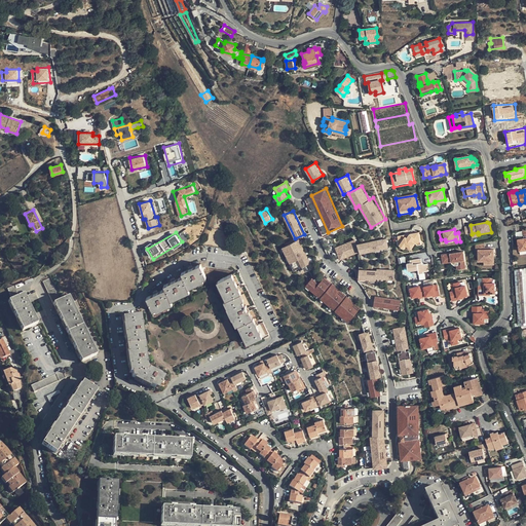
[(407,246),(411,249),(415,243),(414,243),(415,241),(420,241),(419,232),(399,236),(400,240),(402,239),(403,243),(401,245),(406,249),(406,247),(407,246)]
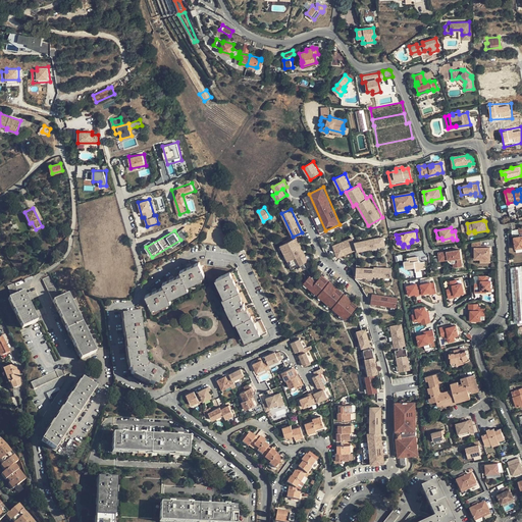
[(354,239),(334,243),(336,255),(386,247),(385,236),(354,241),(354,239)]
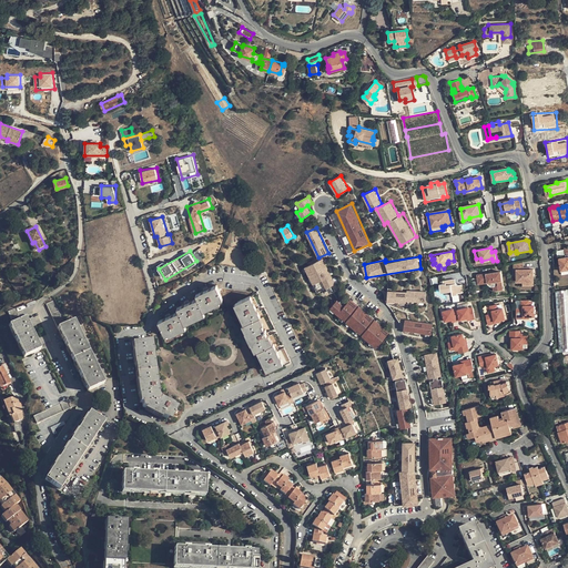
[(335,283),(324,257),(305,266),(313,284),(323,280),(326,287),(335,283)]
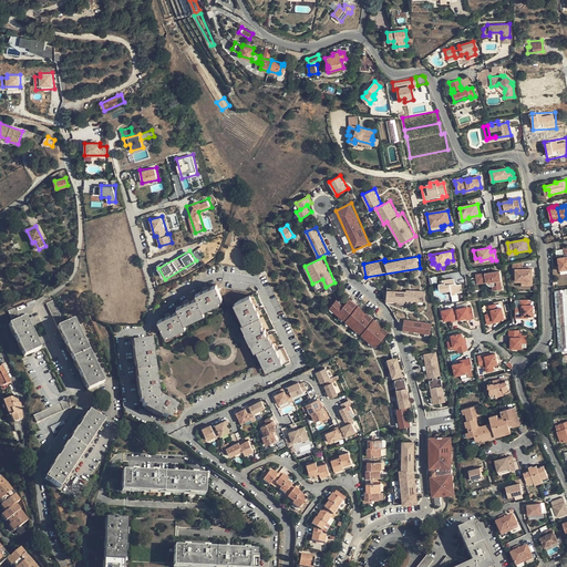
[(533,270),(529,270),(523,270),(523,268),(523,261),(513,264),(513,270),(516,270),(516,281),(533,281),(533,270)]
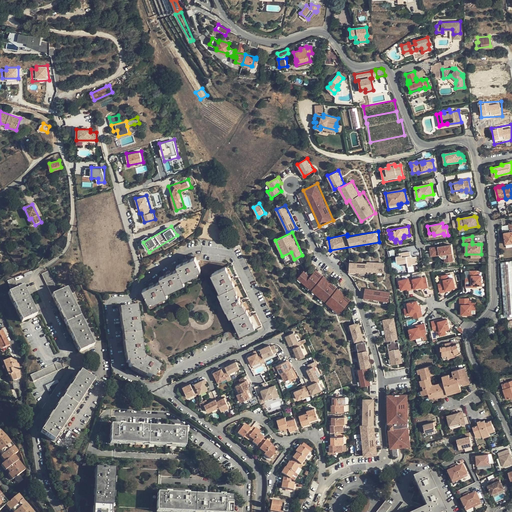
[(451,245),(430,248),(431,256),(440,255),(440,257),(442,258),(443,259),(445,259),(445,262),(453,261),(451,245)]
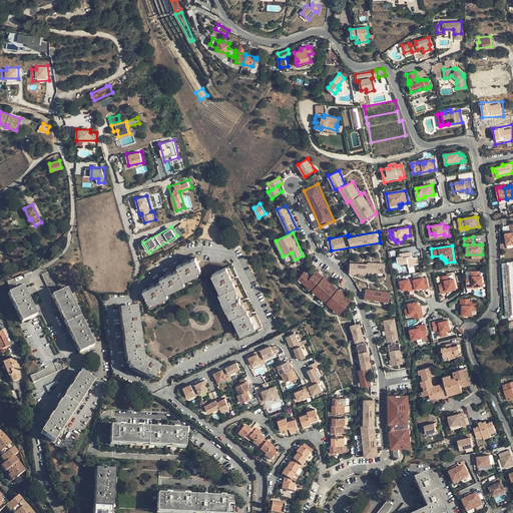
[(411,252),(400,254),(400,257),(397,258),(399,265),(408,264),(409,268),(413,267),(413,266),(419,265),(417,258),(412,259),(411,252)]
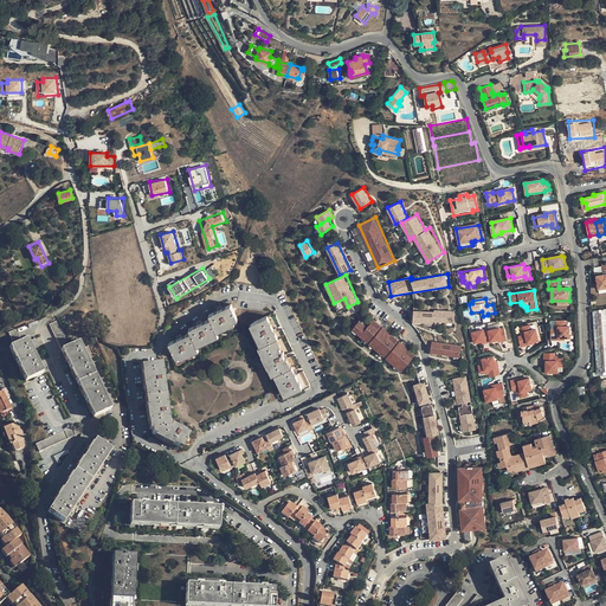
[(191,331),(182,336),(178,339),(168,342),(174,354),(179,353),(180,355),(198,347),(197,343),(218,333),(216,329),(233,321),(232,318),(237,316),(231,304),(223,308),(218,310),(210,314),(211,317),(202,322),(198,324),(188,329),(191,331)]
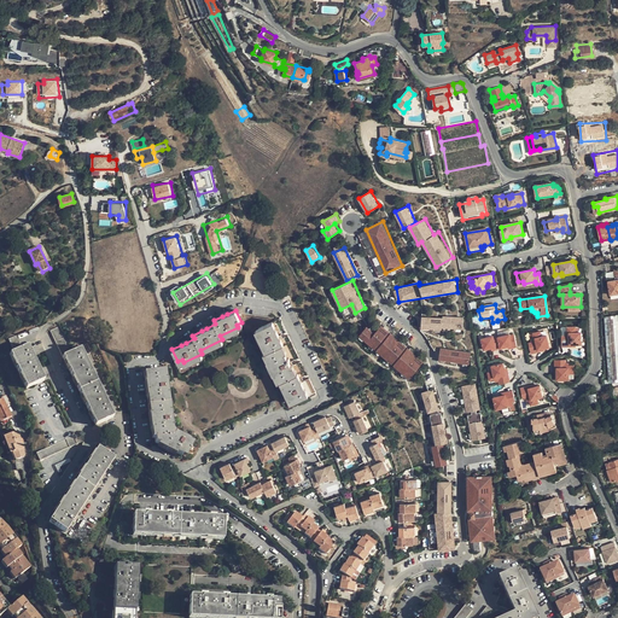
[(617,314),(605,316),(608,379),(610,383),(617,380),(617,314)]
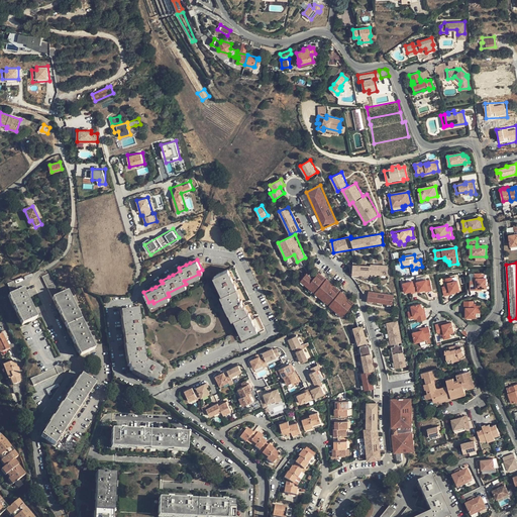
[(233,266),(228,269),(233,280),(239,277),(233,266)]
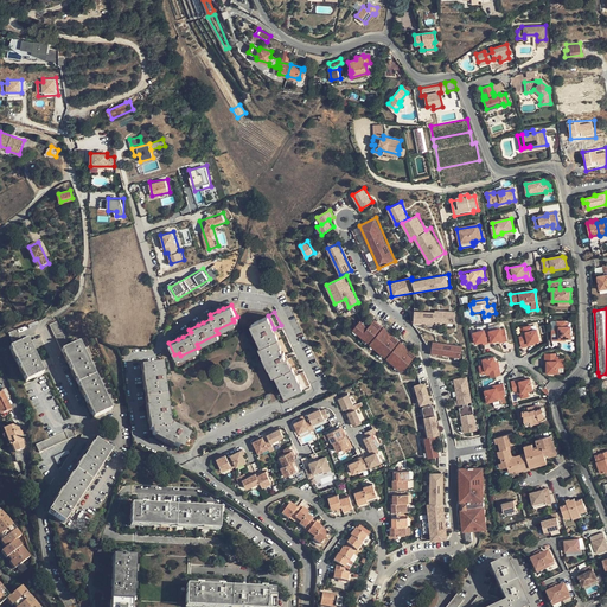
[(302,388),(296,375),(294,370),(292,366),(289,368),(286,359),(283,355),(276,338),(279,337),(276,332),(274,328),(268,315),(251,324),(262,344),(260,345),(264,353),(263,353),(270,366),(274,375),(276,374),(287,395),(302,388)]
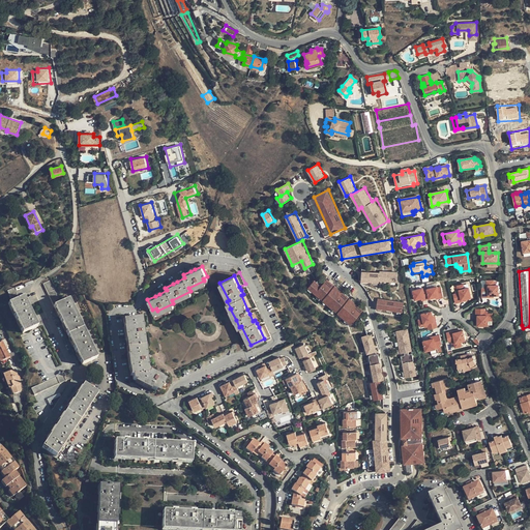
[(308,287),(351,324),(364,310),(328,277),(322,285),(315,280),(308,287)]
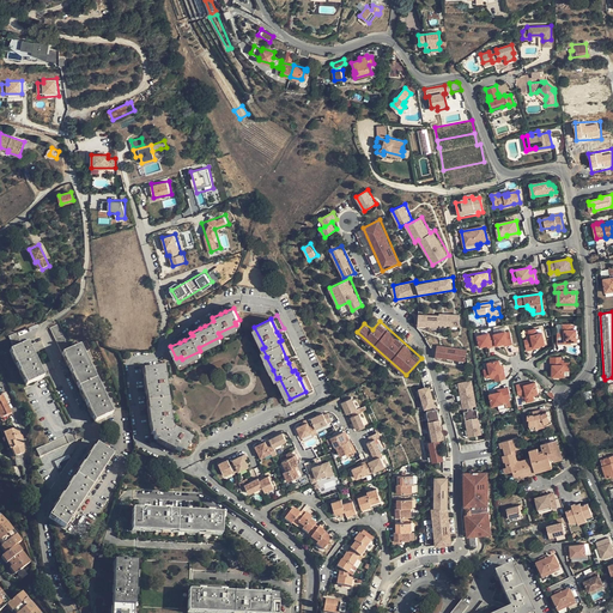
[(571,323),(563,323),(563,329),(560,329),(560,333),(557,333),(558,344),(565,343),(569,343),(569,341),(571,340),(577,340),(576,328),(571,328),(571,323)]
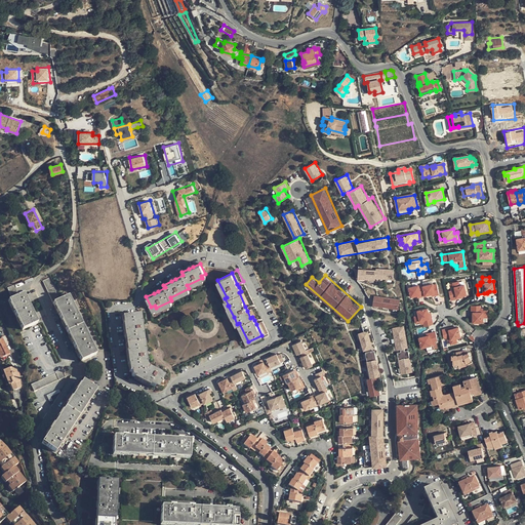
[(49,278),(42,281),(81,362),(96,355),(68,296),(59,299),(49,278)]
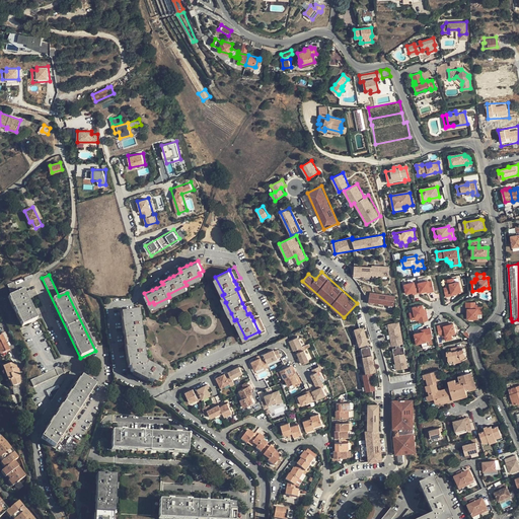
[(454,279),(447,280),(448,284),(446,285),(447,288),(444,288),(446,297),(453,295),(455,294),(455,293),(457,292),(462,291),(459,282),(455,283),(454,279)]
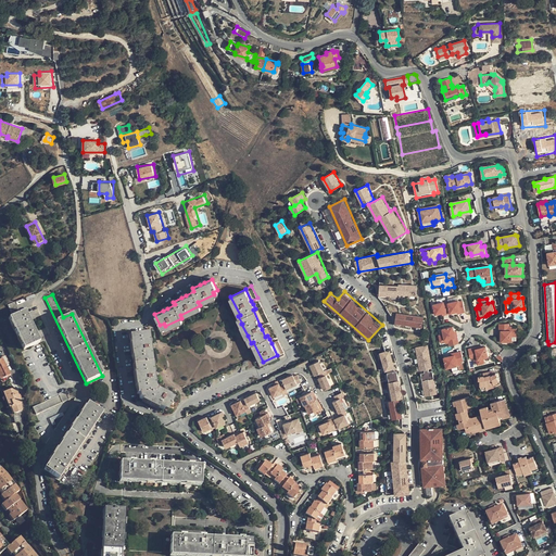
[(260,301),(253,304),(255,308),(253,310),(260,325),(268,320),(260,301)]
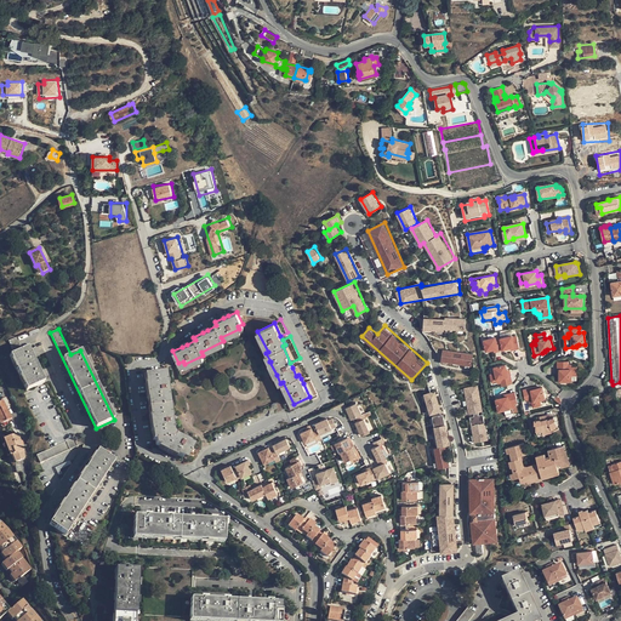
[(16,337),(7,342),(13,353),(21,348),(16,337)]
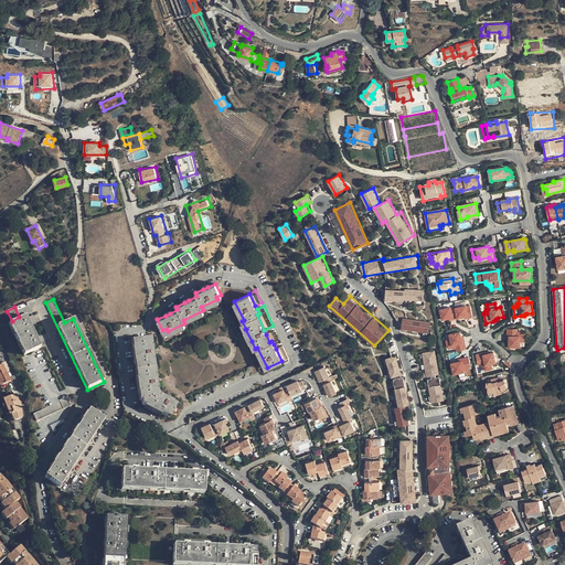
[(466,307),(456,309),(458,319),(465,318),(467,317),(467,319),(473,318),(470,307),(467,308),(466,307)]
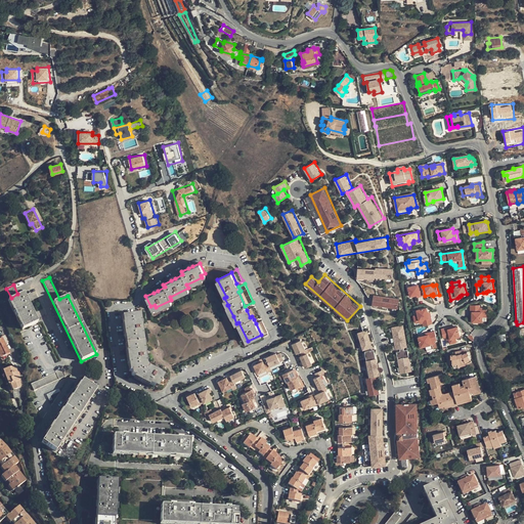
[(419,286),(408,289),(410,298),(417,296),(419,296),(419,298),(425,296),(423,287),(422,286),(419,287),(419,286)]
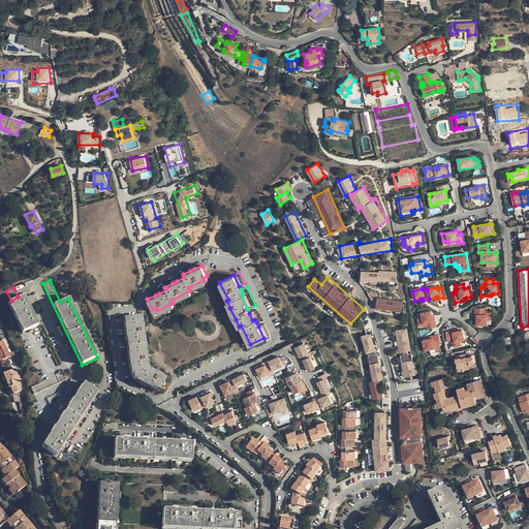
[(24,296),(7,304),(22,333),(37,325),(24,296)]
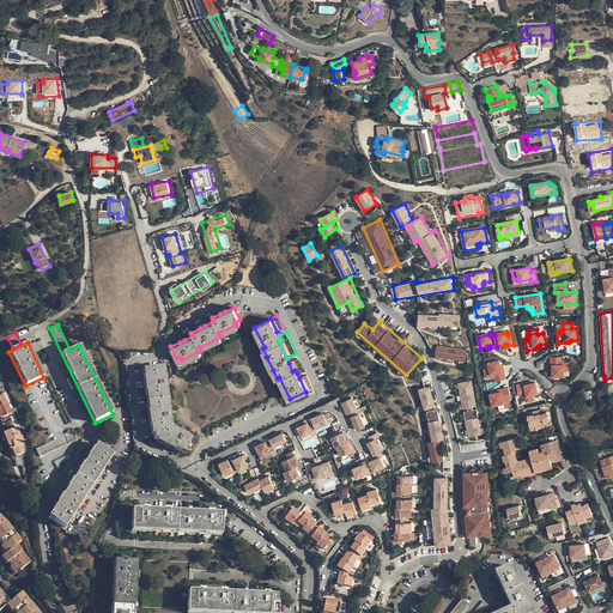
[(466,360),(468,349),(437,343),(434,359),(441,360),(441,356),(466,360)]
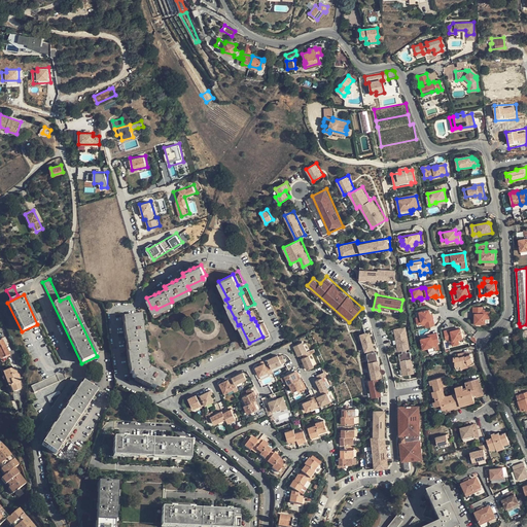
[(483,306),(473,307),(473,313),(475,313),(475,316),(476,316),(476,318),(477,323),(487,322),(486,318),(491,318),(490,311),(486,311),(486,309),(483,309),(483,306)]
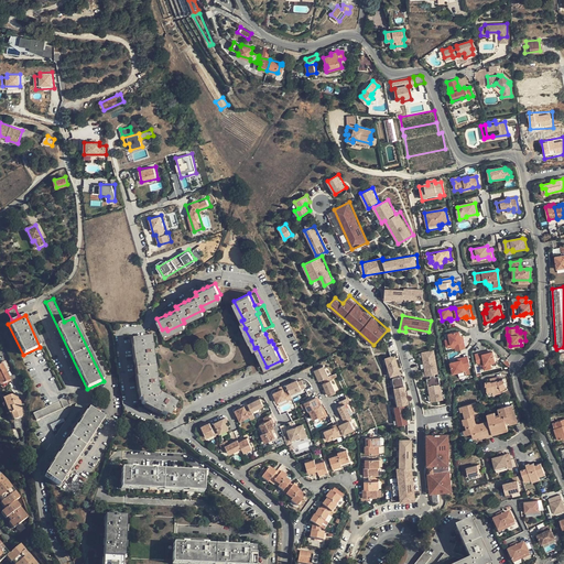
[(274,329),(266,334),(269,342),(271,340),(273,344),(280,340),(274,329)]
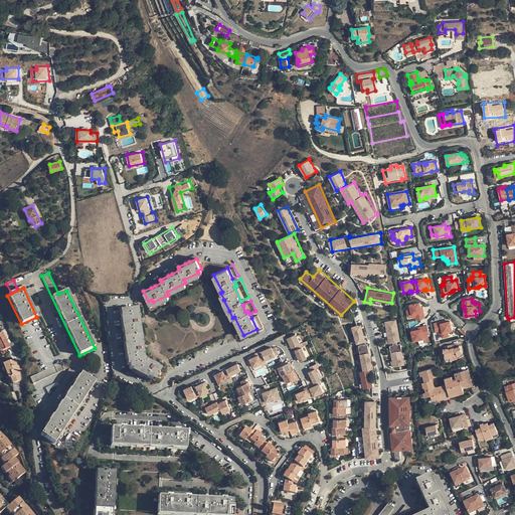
[(420,303),(410,306),(411,310),(407,312),(409,318),(413,317),(414,319),(416,318),(417,321),(426,319),(424,312),(423,312),(423,310),(422,310),(421,308),(420,303)]
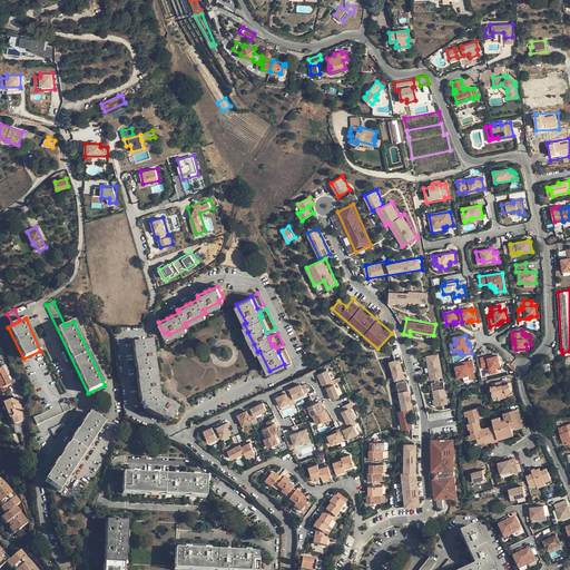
[(174,409),(168,405),(164,403),(157,400),(156,390),(155,384),(153,360),(151,354),(149,342),(135,344),(136,352),(136,353),(137,366),(138,366),(140,382),(139,382),(141,396),(144,409),(168,421),(169,418),(174,419),(178,409),(175,406),(174,409)]
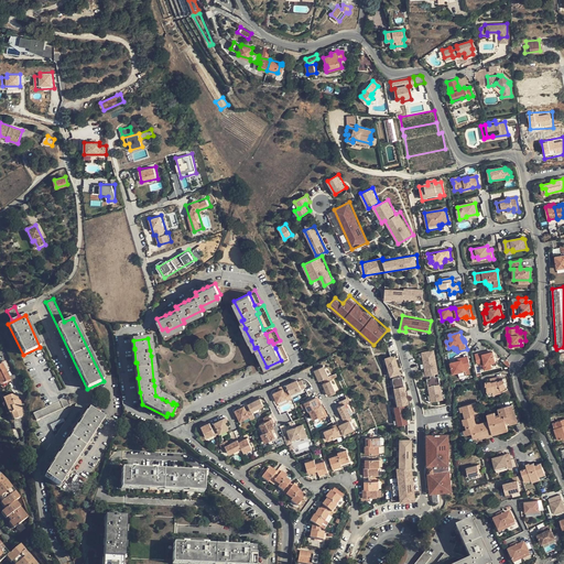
[(282,345),(275,348),(281,360),(282,361),(289,359),(288,357),(288,356),(282,345)]
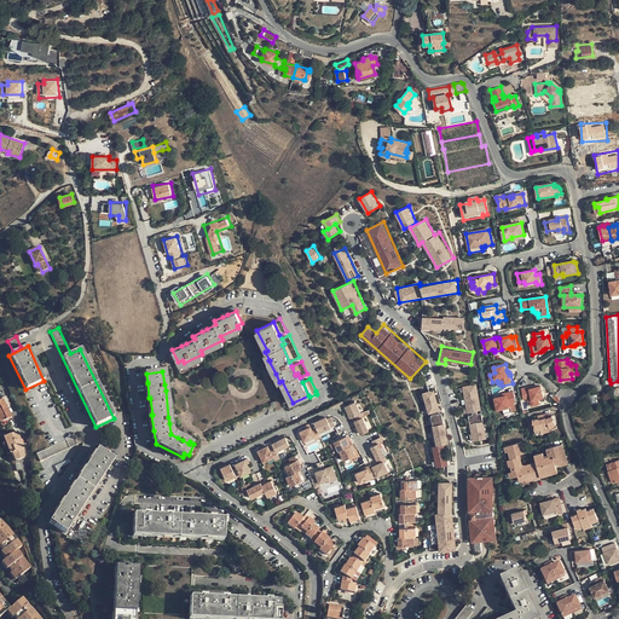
[(469,412),(482,410),(478,383),(463,386),(469,412)]
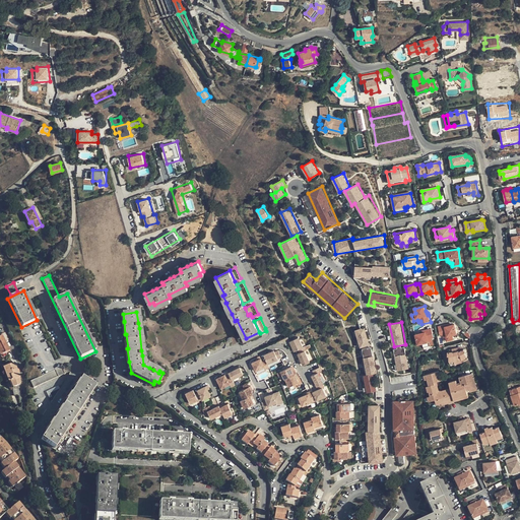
[(446,325),(439,327),(442,335),(444,334),(445,337),(447,337),(448,341),(455,339),(454,335),(458,334),(455,324),(451,325),(448,326),(448,325),(446,326),(446,325)]
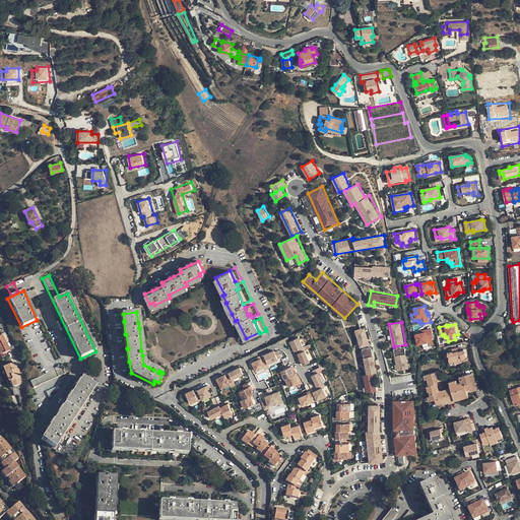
[(354,330),(361,347),(371,344),(365,326),(354,330)]
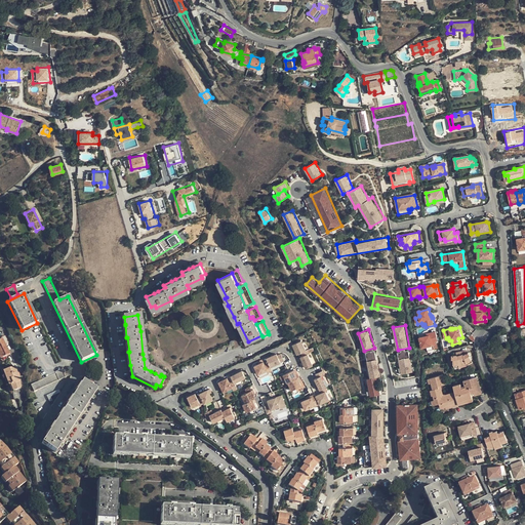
[(426,337),(421,338),(423,348),(429,347),(430,351),(436,350),(435,345),(437,345),(437,341),(439,340),(437,332),(431,334),(429,335),(429,336),(426,337)]
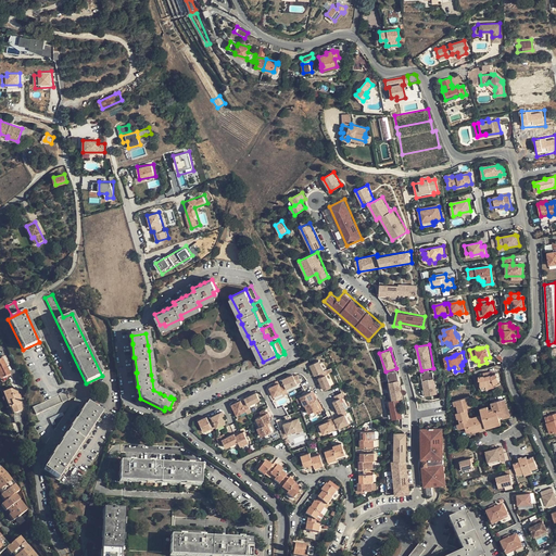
[(536,354),(527,355),(528,365),(538,364),(536,358),(536,355),(536,354)]
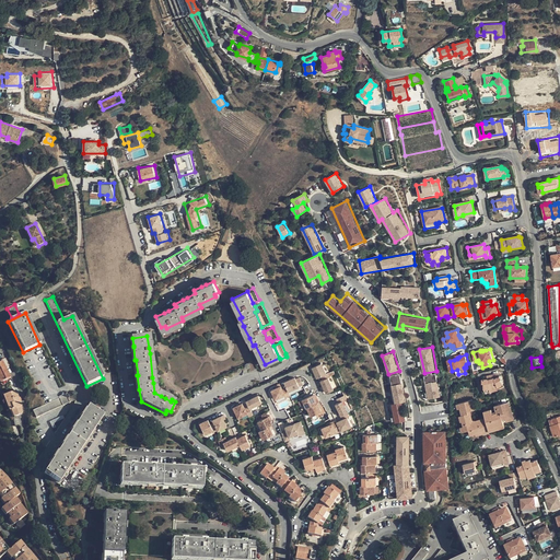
[(0,382),(9,377),(10,377),(4,369),(8,366),(4,359),(1,360),(2,362),(0,363),(0,382)]
